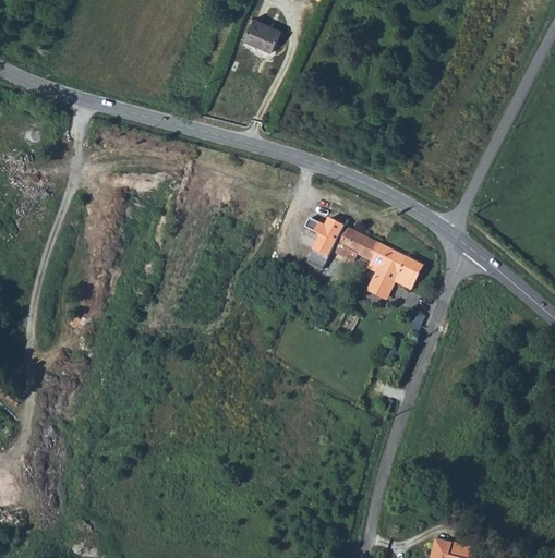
[(253,17),(243,39),(270,52),(280,31),(253,17)]
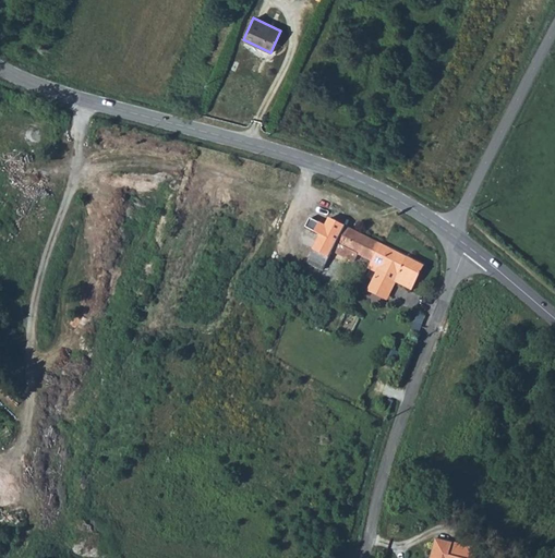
[(328,217),(305,262),(318,268),(322,265),(329,249),(351,259),(354,252),(370,258),(374,259),(382,244),(328,217)]
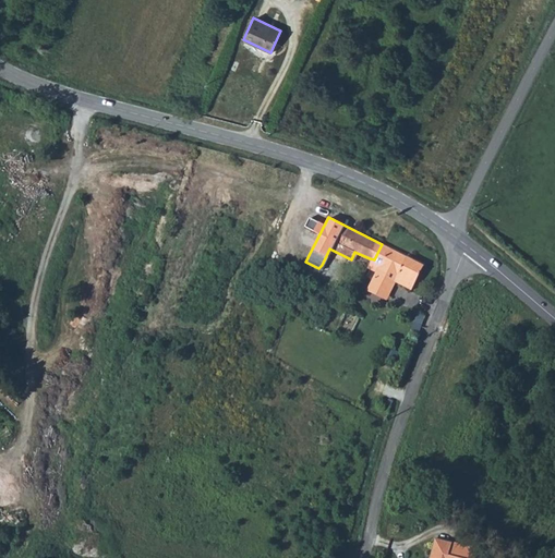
[(370,258),(365,267),(375,271),(369,286),(370,291),(383,296),(387,295),(395,280),(412,289),(423,265),(382,244),(374,259),(370,258)]
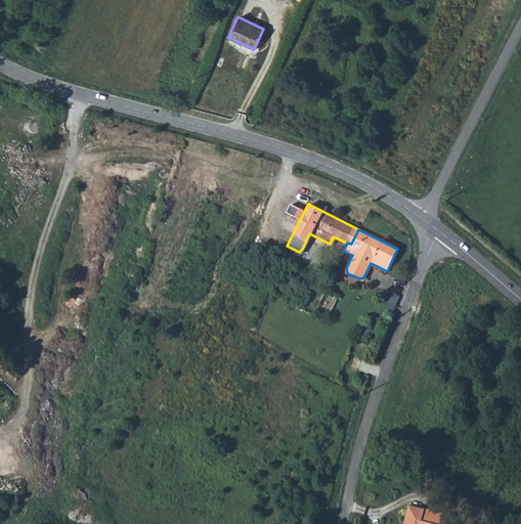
[(432,523),(422,522),(425,510),(409,506),(406,518),(411,519),(409,523),(432,523)]
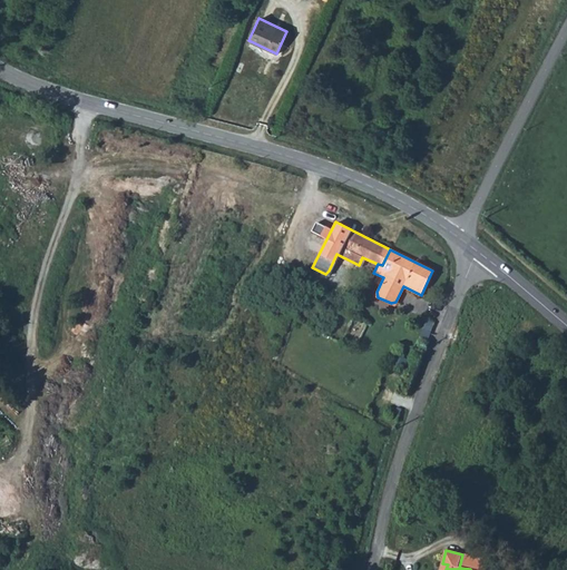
[(462,554),(459,568),(470,569),(478,569),(481,559),(462,554)]
